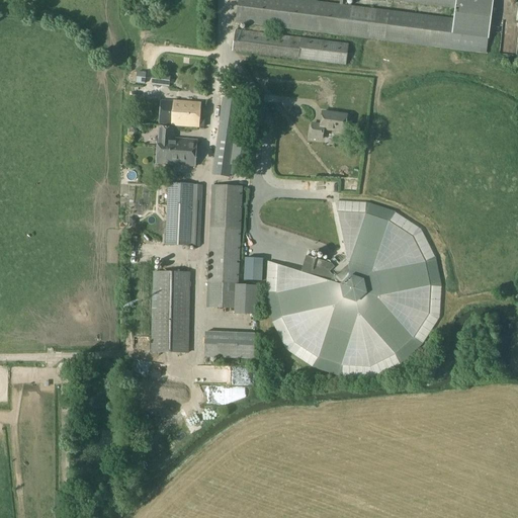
[(484,55),(489,0),(234,0),(233,17),(240,18),(240,25),(393,41),(394,30),(418,33),(416,48),(484,55)]
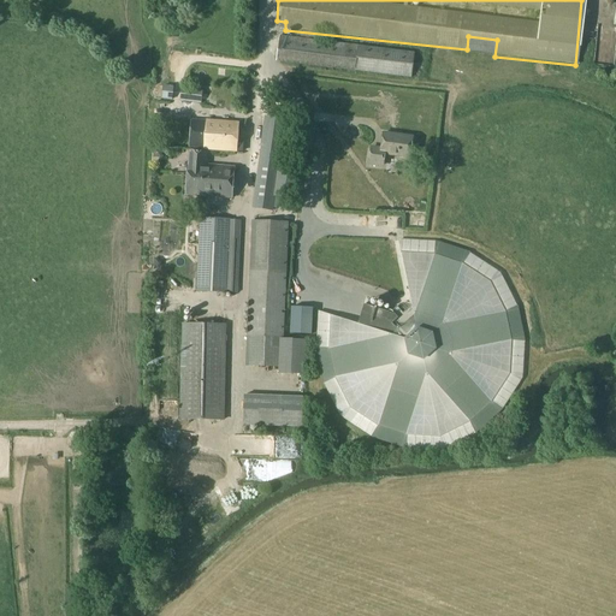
[(291,70),(320,73),(321,60),(327,60),(326,73),(332,73),(335,60),(313,57),(312,63),(297,61),(297,60),(292,60),(291,70)]
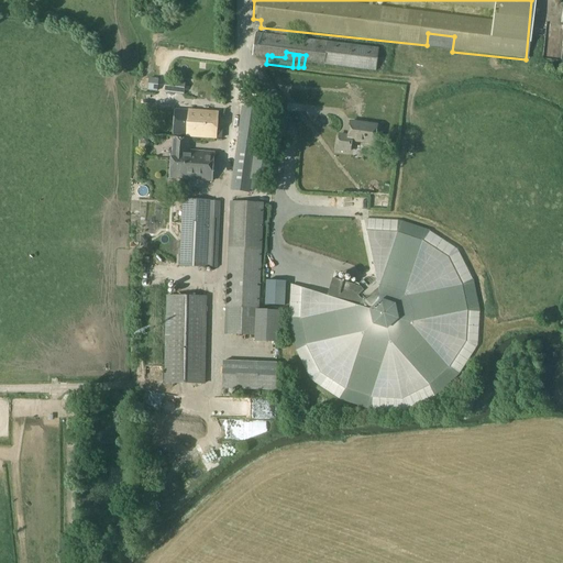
[(156,91),(158,80),(148,79),(147,90),(156,91)]
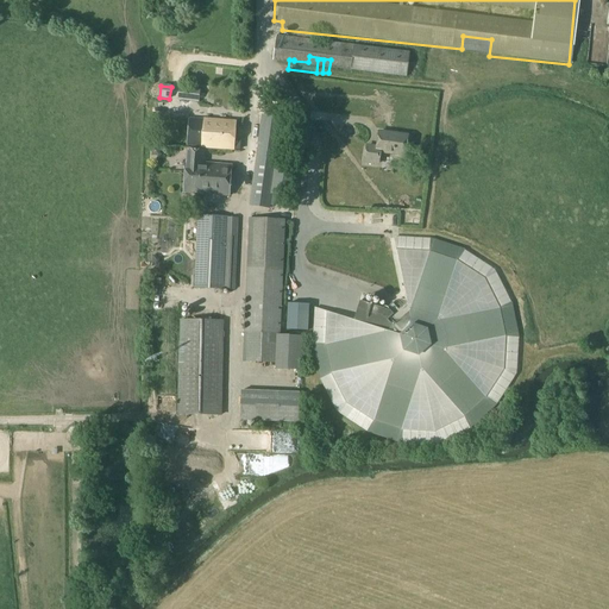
[(180,87),(179,100),(198,102),(200,89),(180,87)]
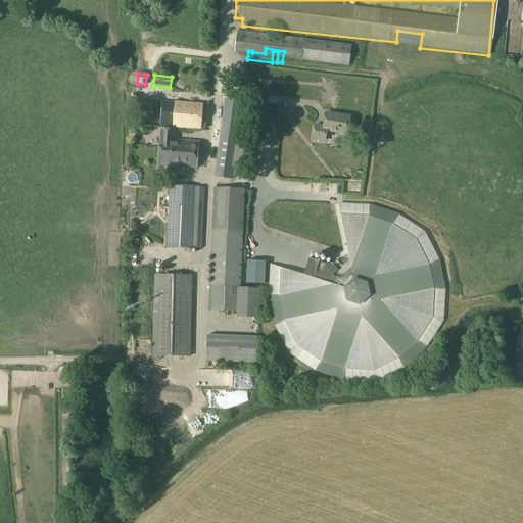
[(222,124),(215,177),(232,180),(233,172),(233,170),(234,168),(237,143),(241,114),(242,106),(242,101),(226,99),(225,99),(221,124),(222,124)]
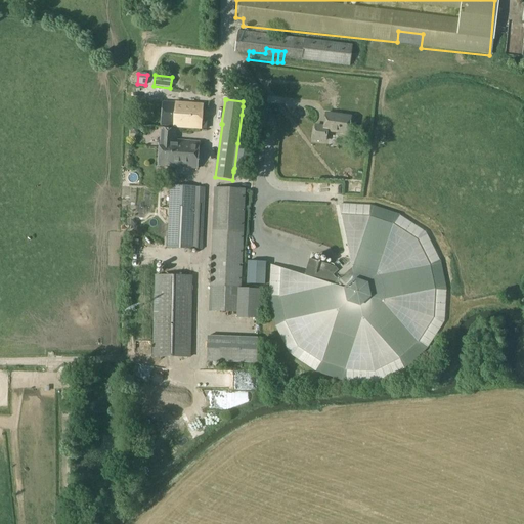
[(164,102),(162,125),(179,127),(200,128),(207,129),(208,120),(201,120),(202,105),(179,103),(170,102),(164,102)]
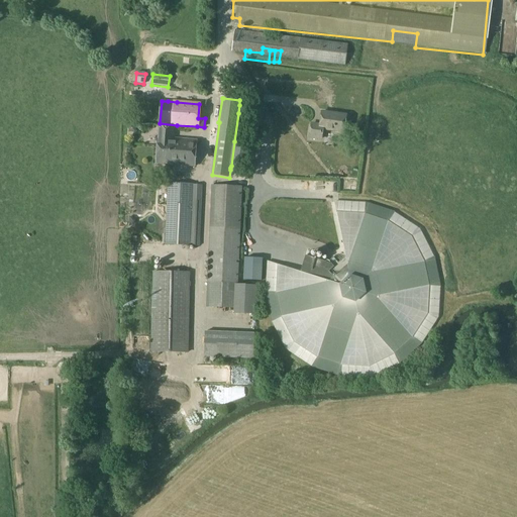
[(322,129),(343,132),(345,115),(322,112),(320,125),(311,124),(310,137),(321,138),(322,129)]
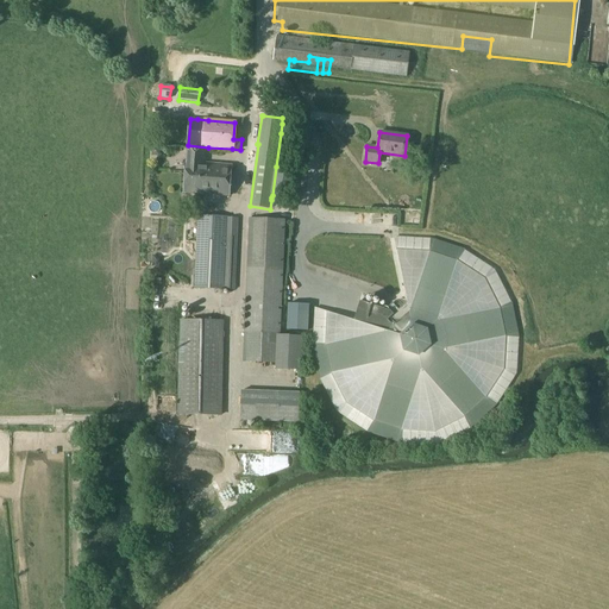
[(187,162),(184,193),(228,196),(231,165),(202,163),(203,151),(188,150),(187,162)]
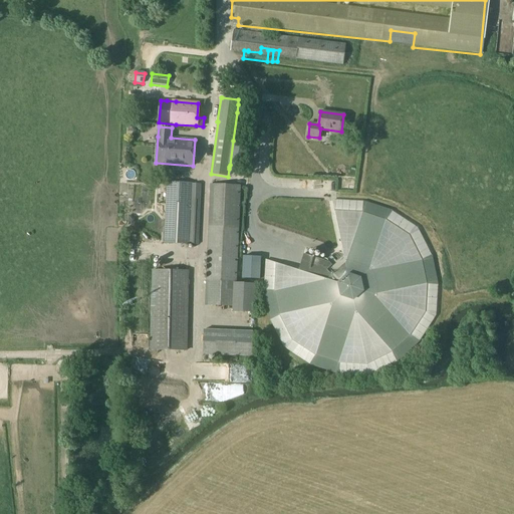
[(164,243),(199,245),(201,184),(192,184),(192,183),(167,182),(164,243)]
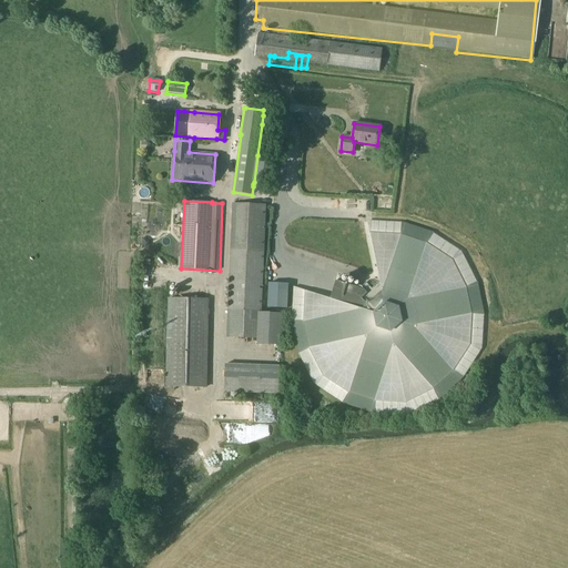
[(232,204),(229,312),(261,313),(265,205),(232,204)]
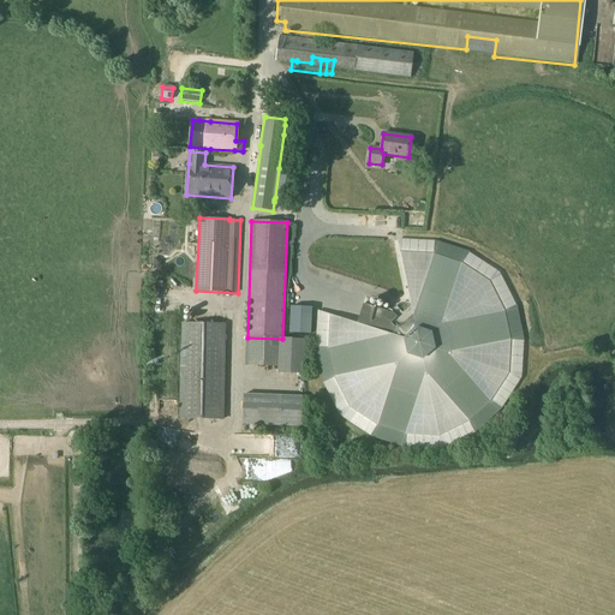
[(434,255),(400,252),(411,305),(402,312),(396,306),(389,312),(364,304),(357,323),(330,315),(329,348),(335,377),(351,406),(378,424),(406,434),(439,435),(469,421),(490,401),(508,374),(511,340),(505,312),(489,282),(461,264),(434,255)]
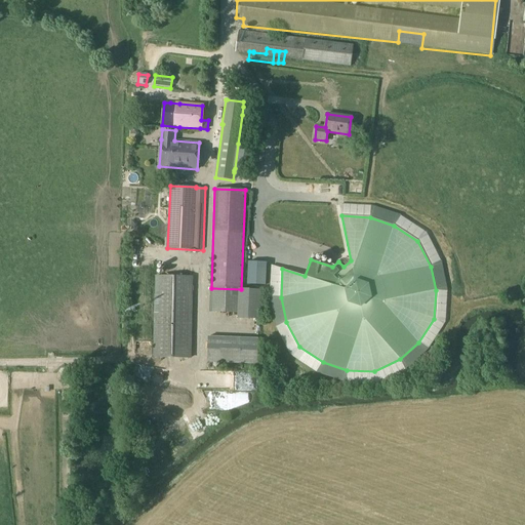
[(152,357),(189,357),(191,277),(154,277),(152,357)]
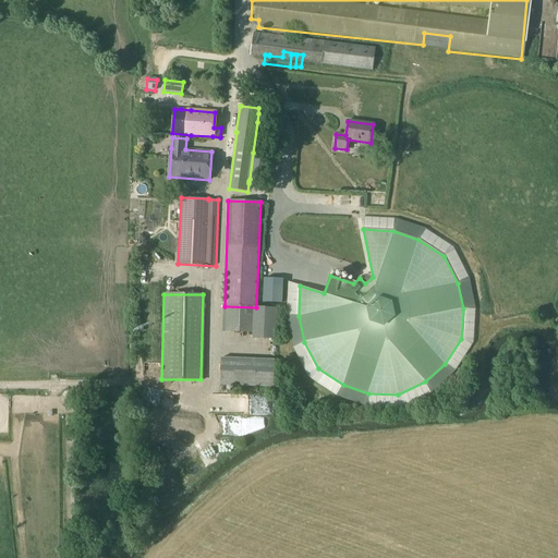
[(271,361),(220,360),(219,384),(271,385),(271,361)]
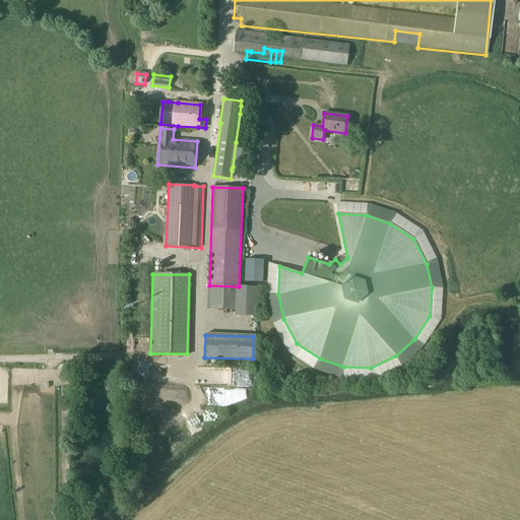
[(215,372),(216,389),(251,387),(250,370),(215,372)]
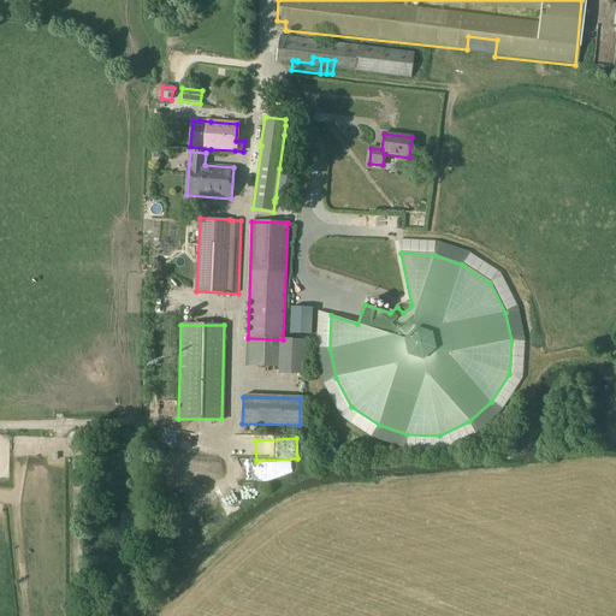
[(243,491),(256,486),(252,474),(240,478),(243,491)]
